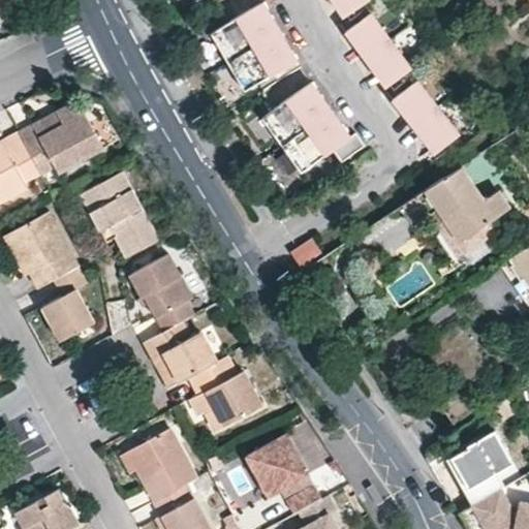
[(345,14),(334,0),(330,0),(336,7),(342,17),(345,14)]
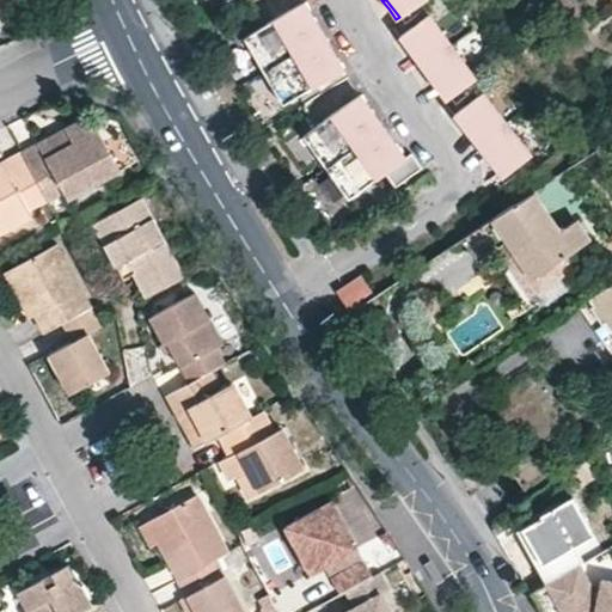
[(423,0),(386,0),(399,17),(420,4),(423,0)]
